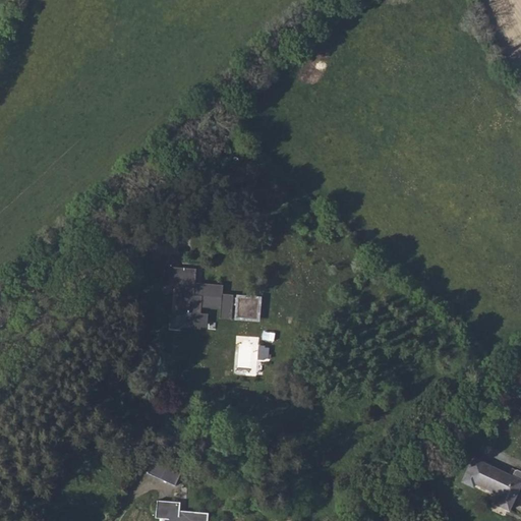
[(197,159),(191,153),(178,163),(186,169),(197,159)]
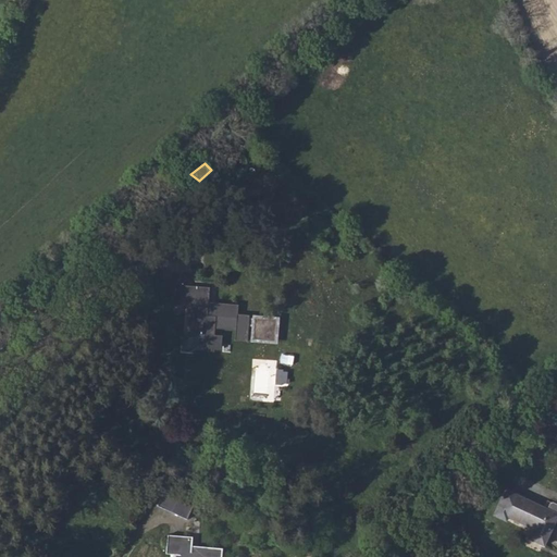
[(202,292),(174,289),(173,305),(184,306),(183,331),(194,332),(193,348),(212,349),(213,339),(208,339),(208,331),(227,332),(226,344),(239,345),(239,332),(246,332),(246,345),(268,347),(269,325),(246,324),(246,326),(240,325),(240,323),(230,323),(230,310),(209,308),(209,311),(201,310),(202,292)]
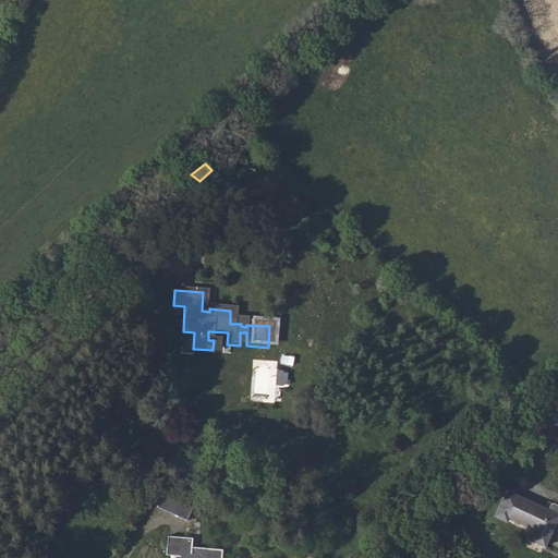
[(277,368),(278,360),(254,359),(251,398),(274,400),(275,383),(288,384),(289,370),(277,368)]
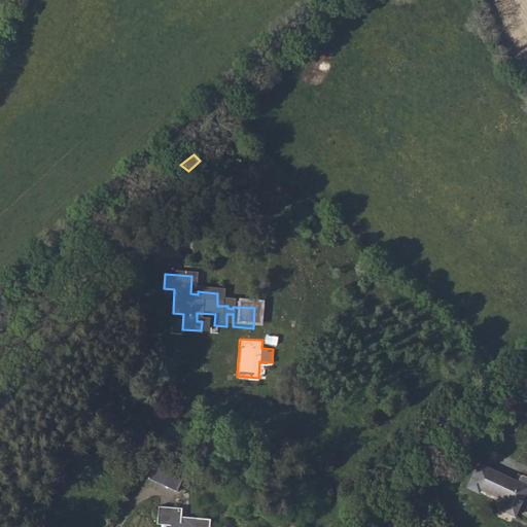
[(457,460),(447,450),(440,457),(451,466),(457,460)]
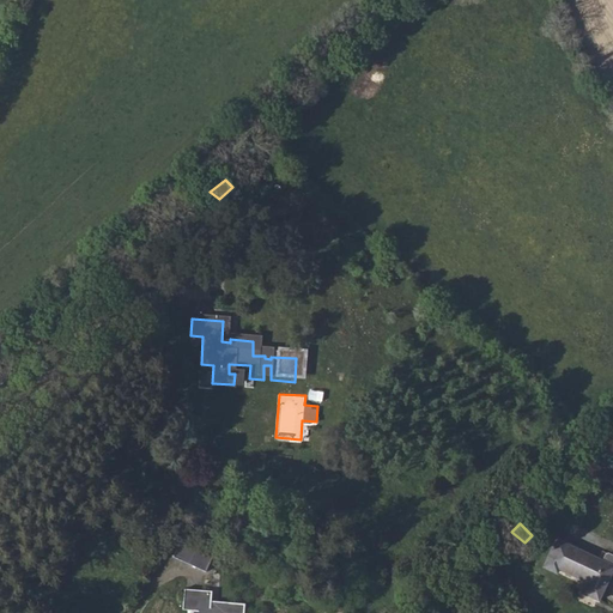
[(612,565),(568,545),(556,539),(542,565),(554,570),(557,568),(587,581),(581,593),(595,600),(612,565)]
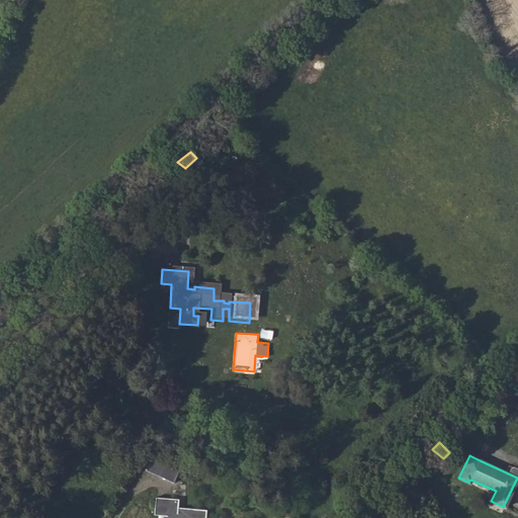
[(153,457),(147,468),(173,482),(179,470),(153,457)]
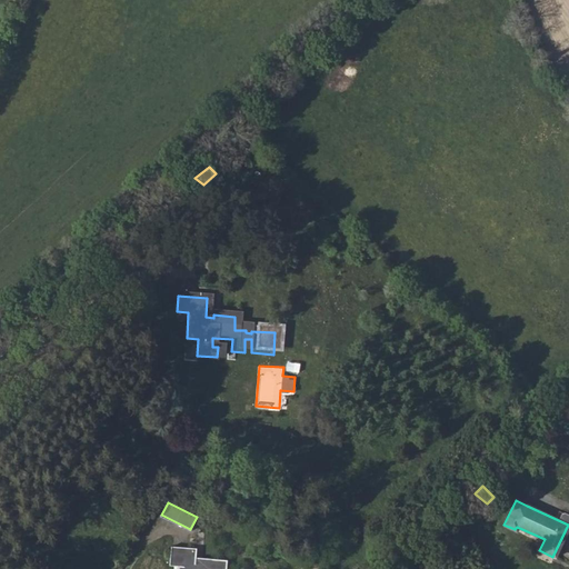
[(197,548),(171,546),(170,563),(178,565),(178,568),(226,568),(227,560),(212,559),(212,561),(196,560),(197,548)]
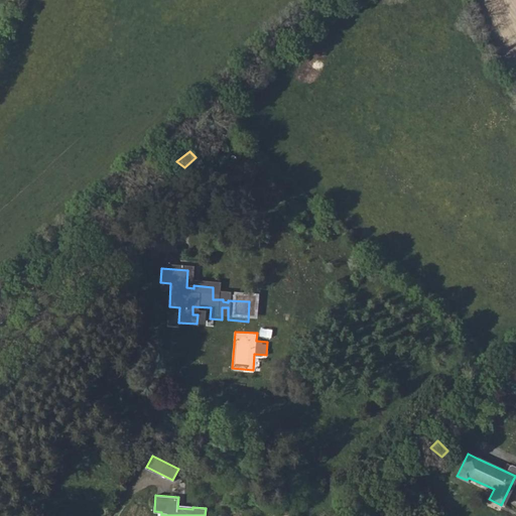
All buildings are outlined.
